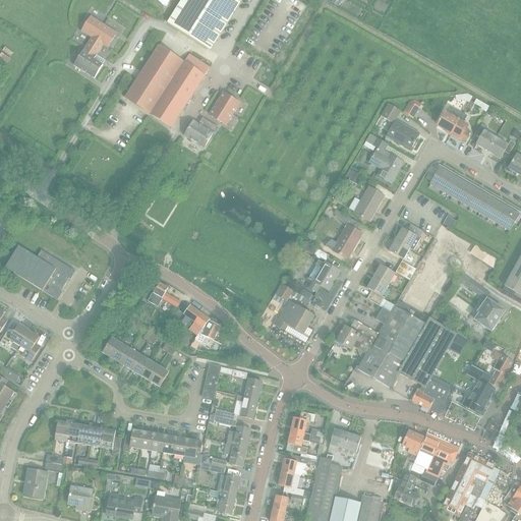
[(211,50),(241,0),(181,0),(167,22),(211,50)]
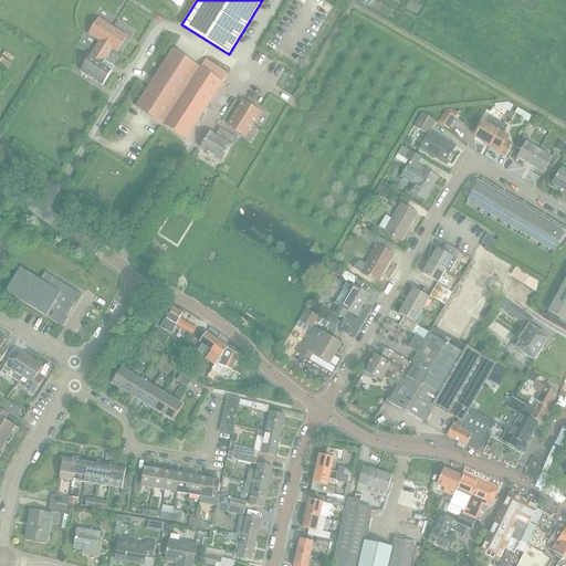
[(92,52),(80,71),(102,85),(112,71),(102,65),(105,60),(104,60),(112,49),(116,52),(126,35),(98,18),(88,34),(100,41),(92,52)]
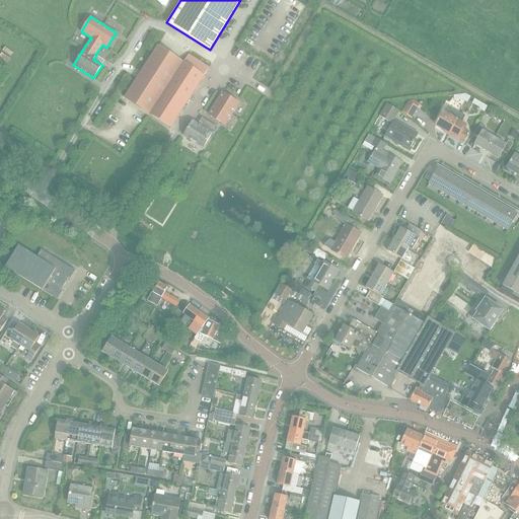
[(157,47),(124,97),(170,128),(209,68),(189,54),(182,63),(157,47)]
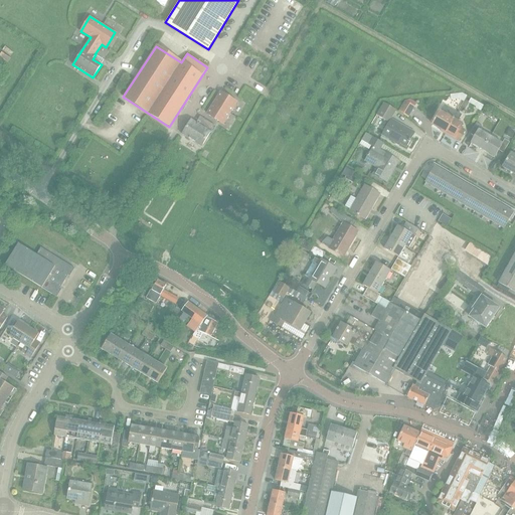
[(223,125),(236,103),(220,93),(206,114),(223,125)]
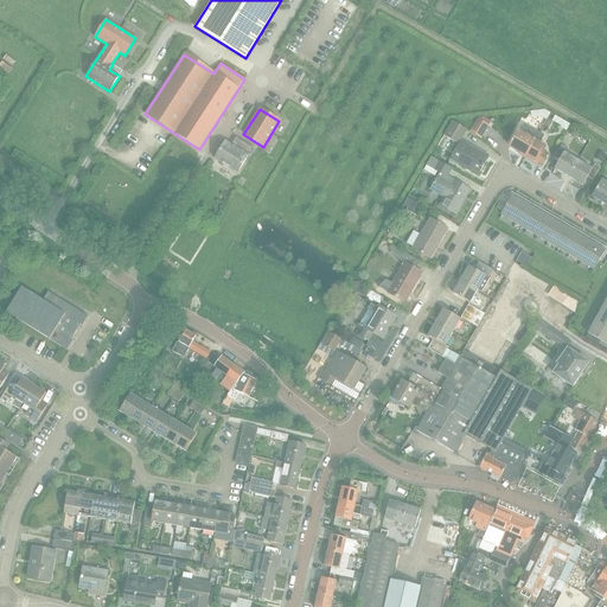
[(483,138),(490,125),(478,117),(470,132),(483,138)]
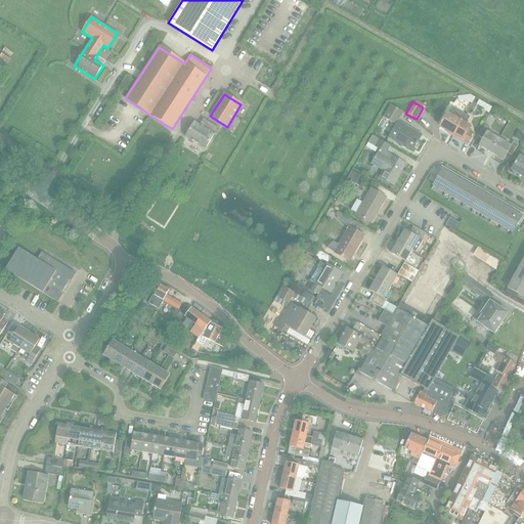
[(413,149),(422,135),(397,121),(403,112),(390,104),(383,117),(395,124),(388,137),(402,145),(403,143),(413,149)]
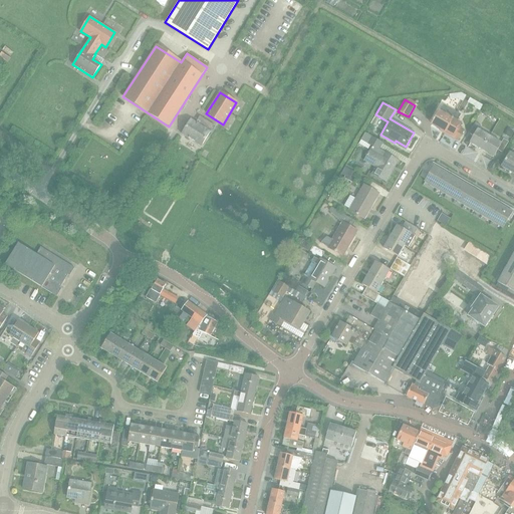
[(445,133),(457,111),(452,109),(448,115),(440,110),(432,124),(445,132),(444,133),(445,133)]
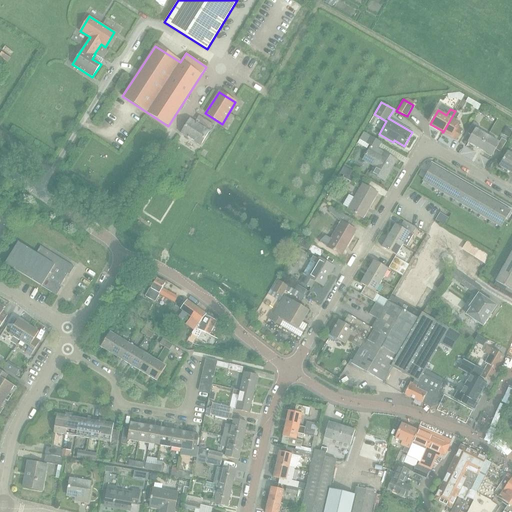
[(459,113),(455,111),(443,132),(456,140),(462,129),(457,126),(459,123),(455,120),(459,113)]
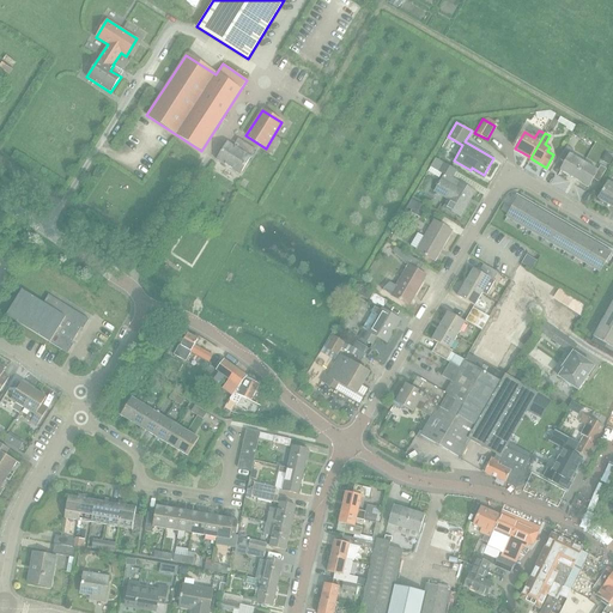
[(240,175),(255,150),(242,141),(237,149),(228,143),(217,161),(240,175)]
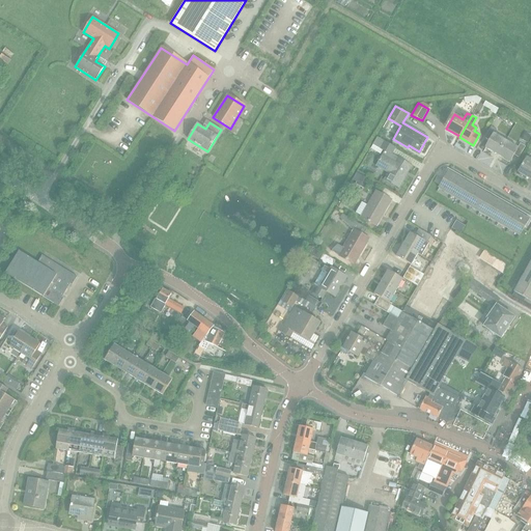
[(498,155),(505,141),(494,134),(496,130),(491,127),(484,137),(490,140),(485,147),(498,155)]
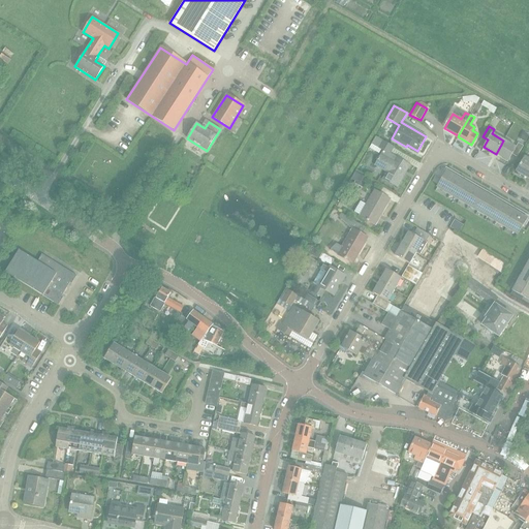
[(528,133),(524,131),(520,138),(526,142),(528,135),(528,133)]
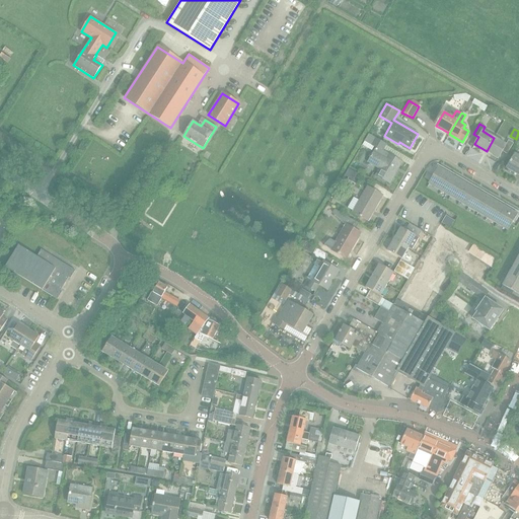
[(389,182),(401,162),(382,150),(386,144),(369,134),(365,141),(376,147),(368,161),(380,168),(376,174),(389,182)]
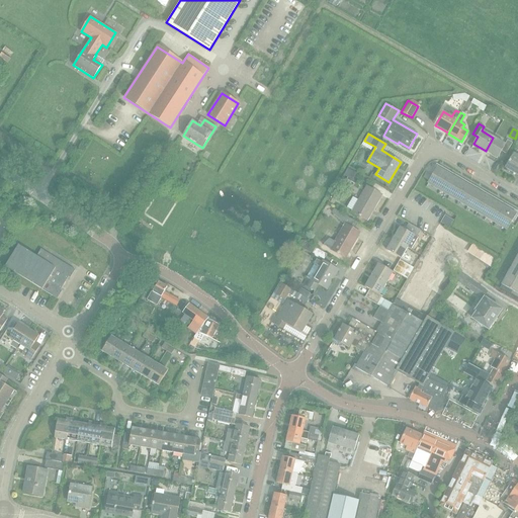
[(493,138),(486,151),(497,158),(501,151),(506,154),(512,143),(507,140),(505,144),(493,138)]
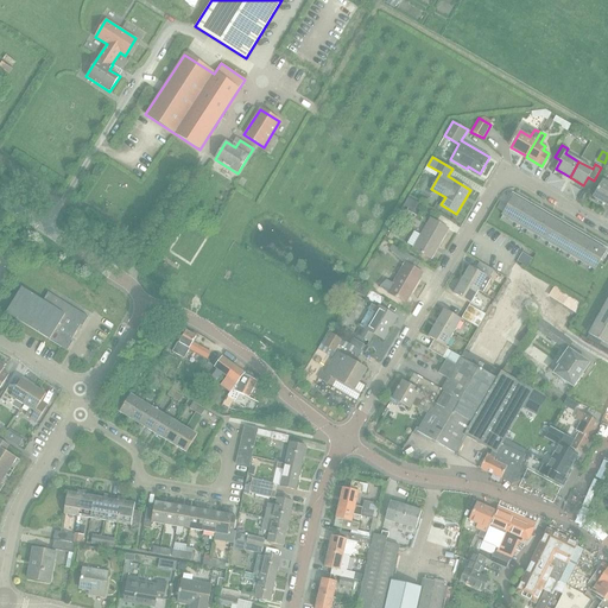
[(607,203),(607,183),(602,181),(593,197),(607,206),(607,203)]
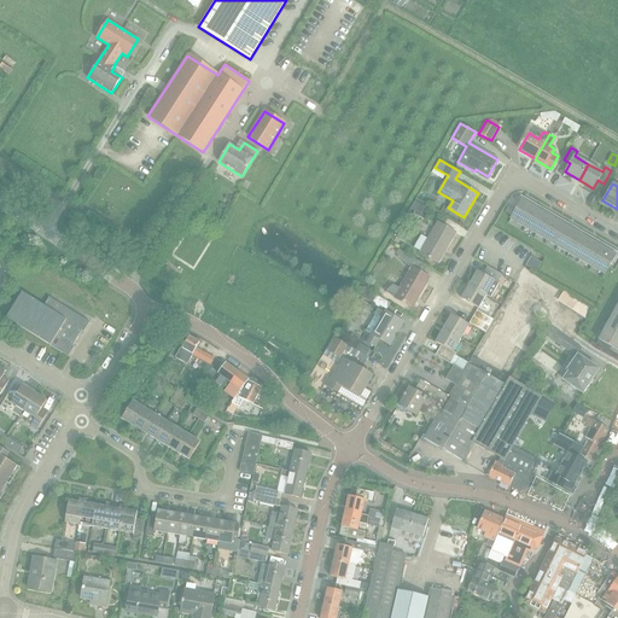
[(523,226),(534,207),(522,199),(511,219),(523,226)]
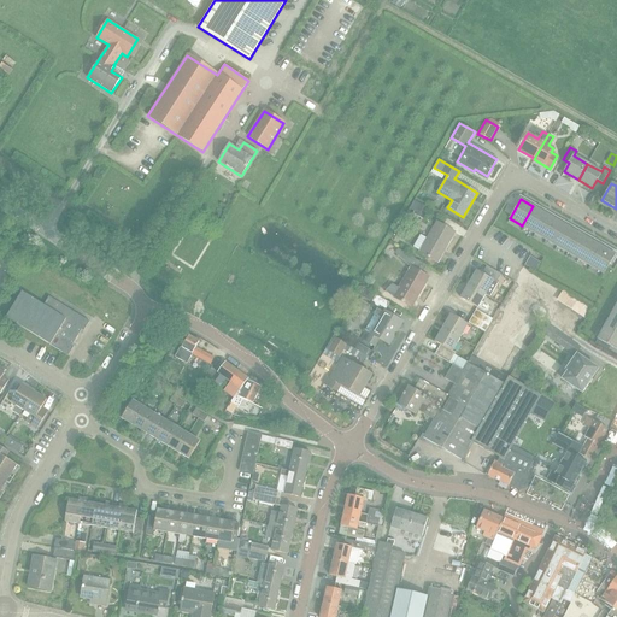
[(545,213),(533,206),(522,225),(534,231),(545,213)]
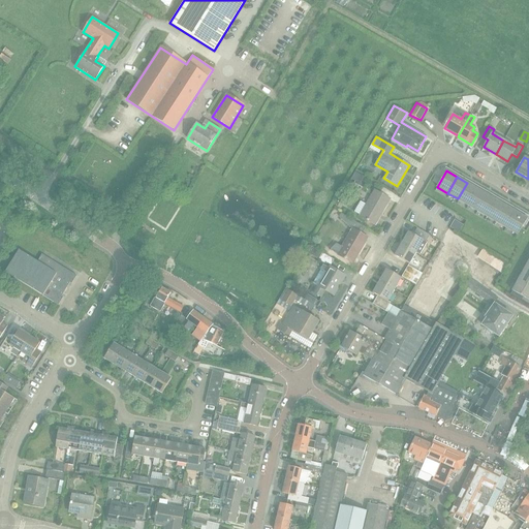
[(476,188),(467,183),(458,198),(467,205),(476,188)]
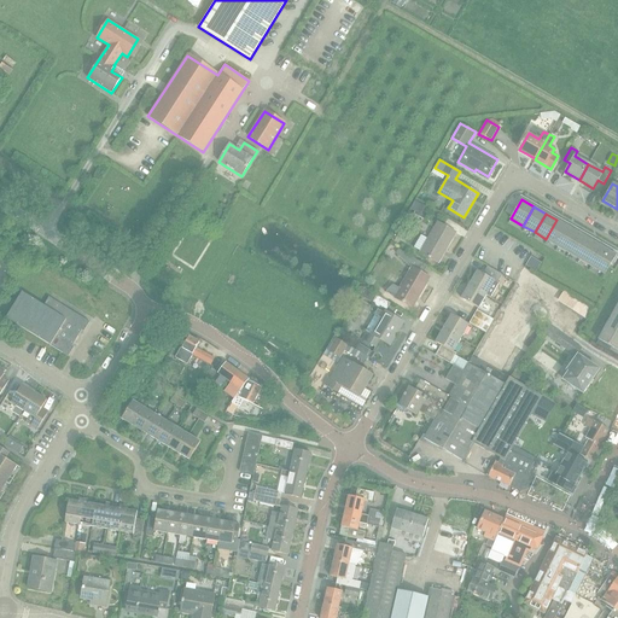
[(557,220),(546,239),(558,245),(569,227),(557,220)]
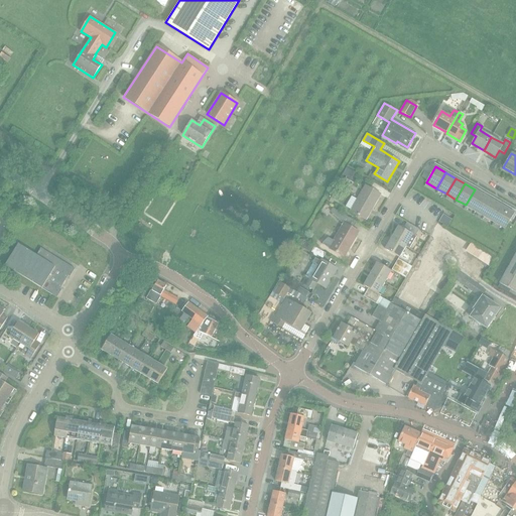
[(365,219),(380,194),(366,185),(351,211),(365,219)]
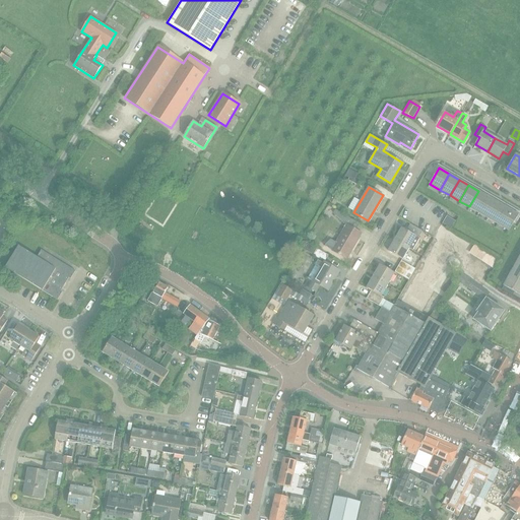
[(489,197),(478,191),(469,206),(479,212),(489,197)]
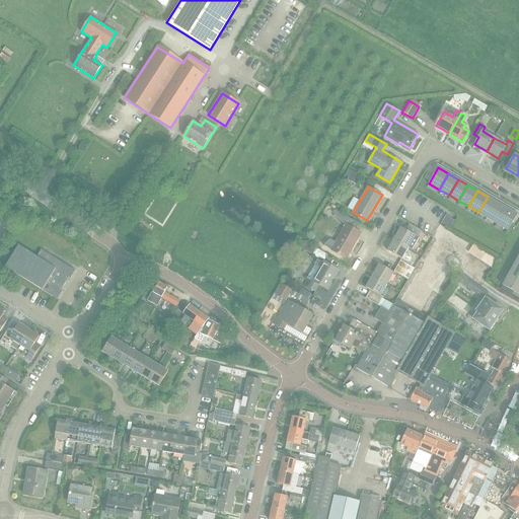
[(497,202),(488,197),(478,212),(488,218),(497,202)]
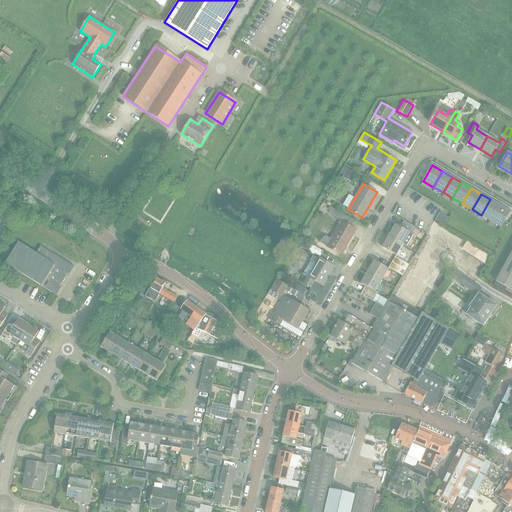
[(490,199),(481,215),(491,220),(500,205),(490,199)]
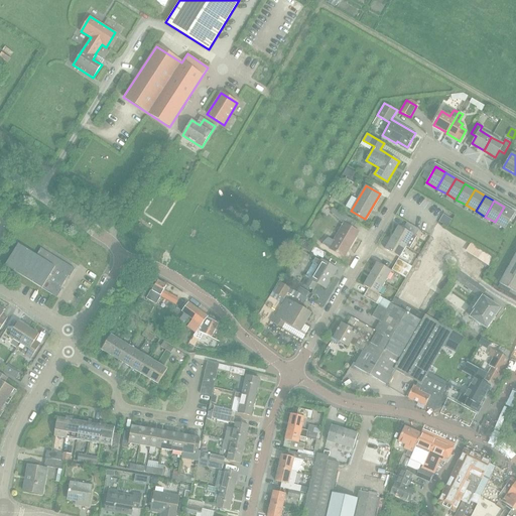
[(514,213),(504,207),(495,222),(505,228),(514,213)]
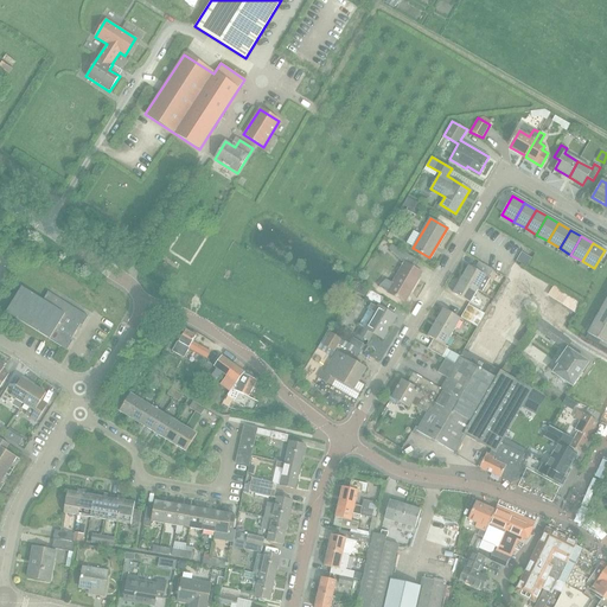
[(421,272),(415,268),(419,261),(390,246),(388,249),(401,261),(404,262),(393,283),(385,280),(377,287),(403,302),(421,272)]
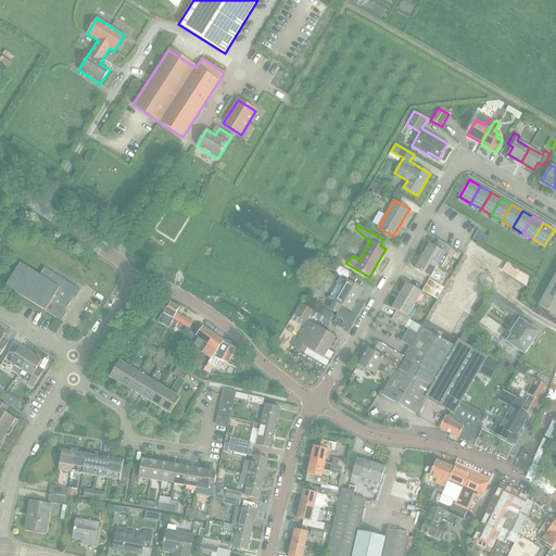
[(487,235),(478,229),(472,238),(481,243),(487,235)]
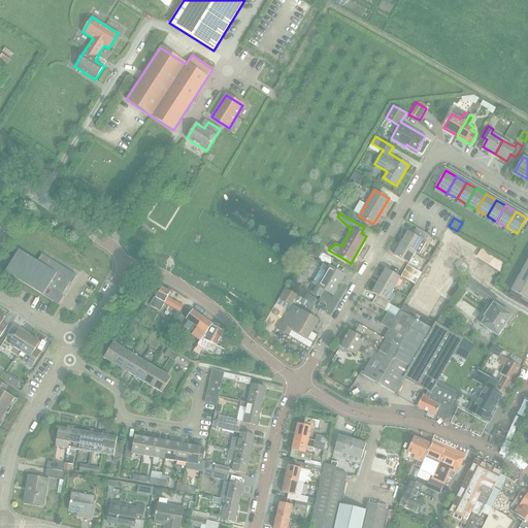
[(407,231),(400,243),(416,252),(422,240),(425,242),(429,234),(417,227),(413,234),(407,231)]
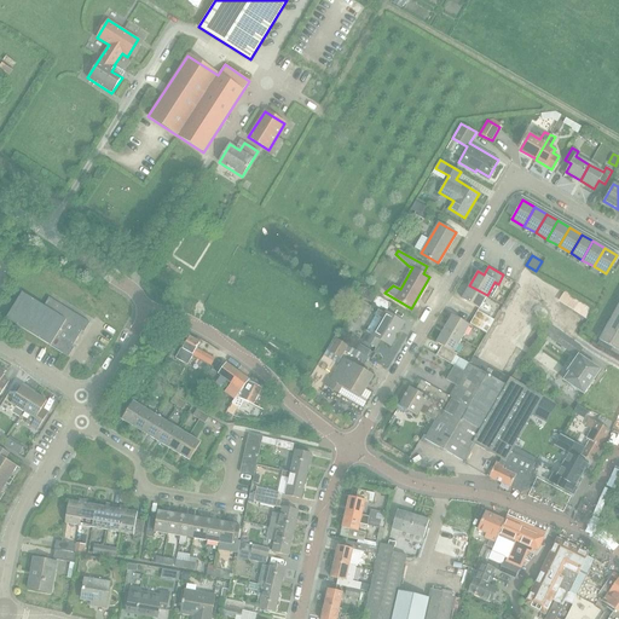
[(487,295),(469,285),(462,299),(479,308),(487,295)]
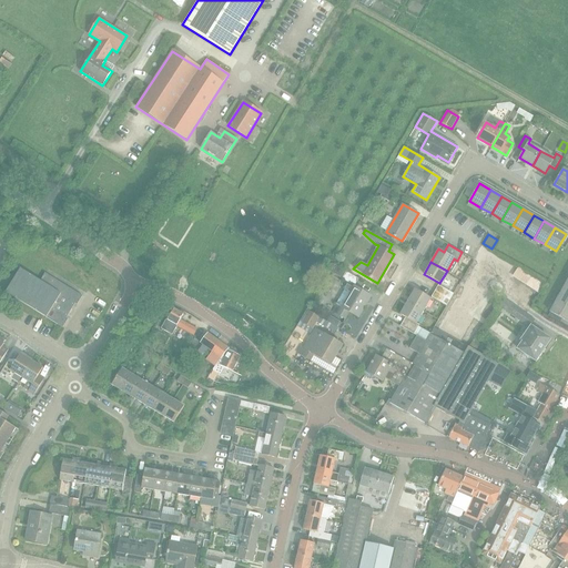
[(77,305),(82,296),(44,273),(40,281),(20,269),(6,293),(62,327),(68,320),(64,316),(73,302),(77,305)]
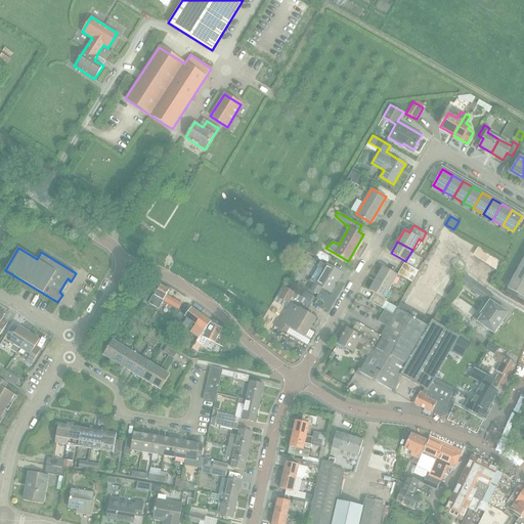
[(328,262),(331,257),(319,251),(315,257),(321,261),(321,259),(328,262)]
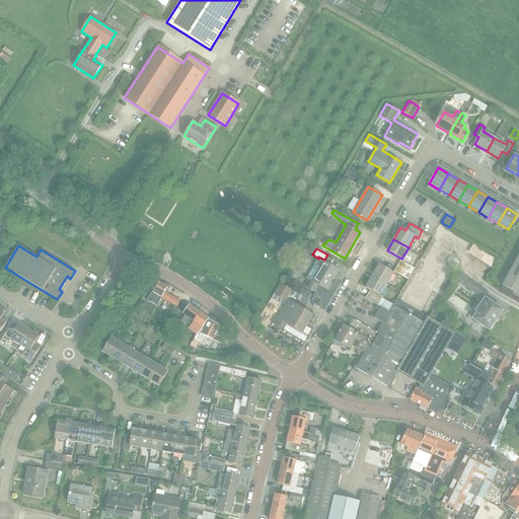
[(308,278),(304,284),(315,291),(319,285),(326,289),(338,270),(322,262),(322,263),(317,260),(310,270),(306,277),(308,278)]
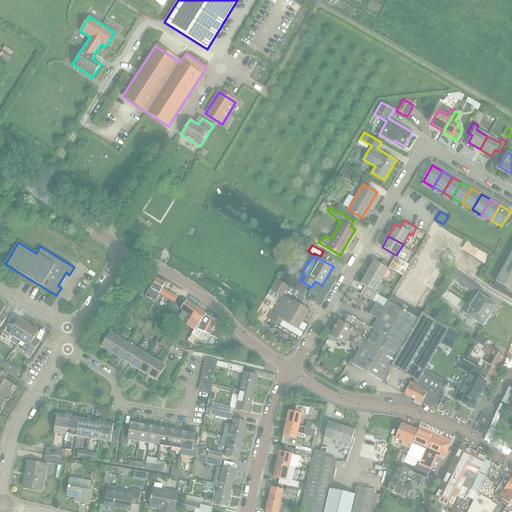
[(395,256),(392,262),(406,270),(409,264),(395,256)]
